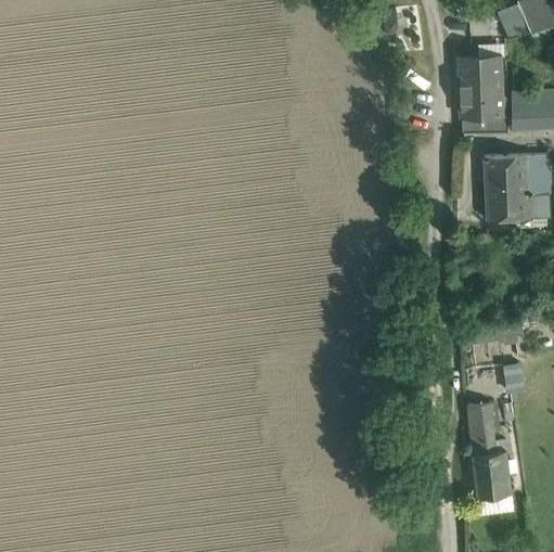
[(553,0),(522,0),(517,2),(530,33),(553,25),(553,0)]
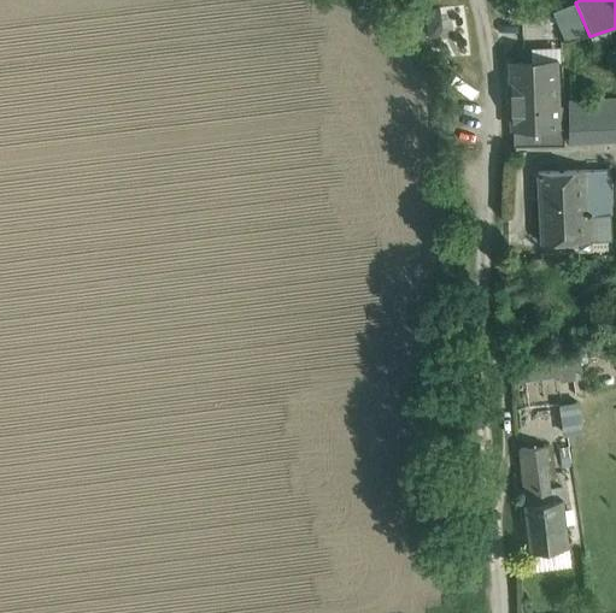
[(555,64),(510,65),(512,129),(555,129),(555,128),(563,128),(563,107),(556,107),(555,64)]
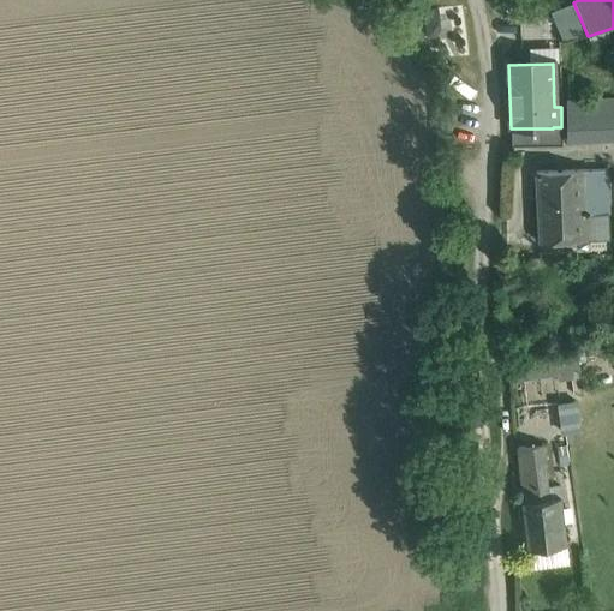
[(613,101),(568,103),(570,139),(613,137),(613,101)]
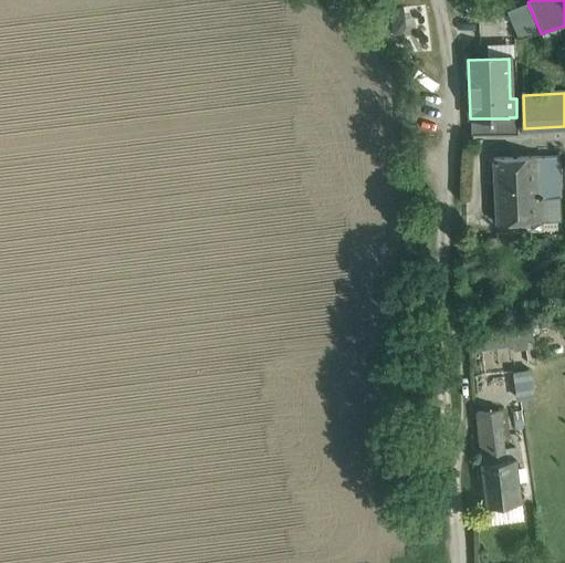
[(509,118),(470,118),(470,136),(516,135),(518,117),(516,117),(509,117),(509,118)]
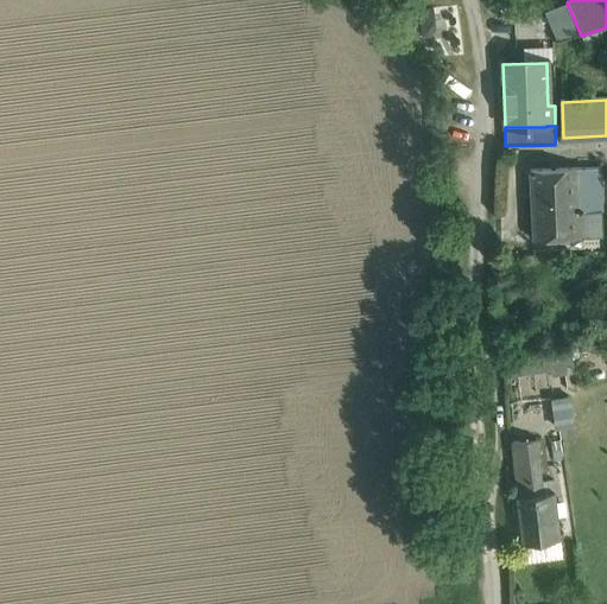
[(600,167),(529,170),(532,240),(602,237),(600,167)]
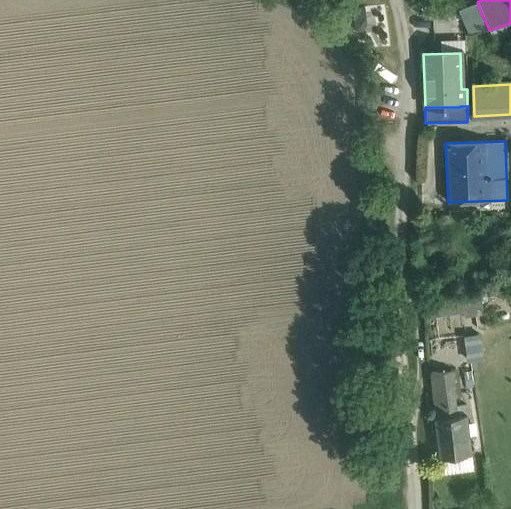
[(472,296),(461,297),(464,317),(474,315),(472,296)]
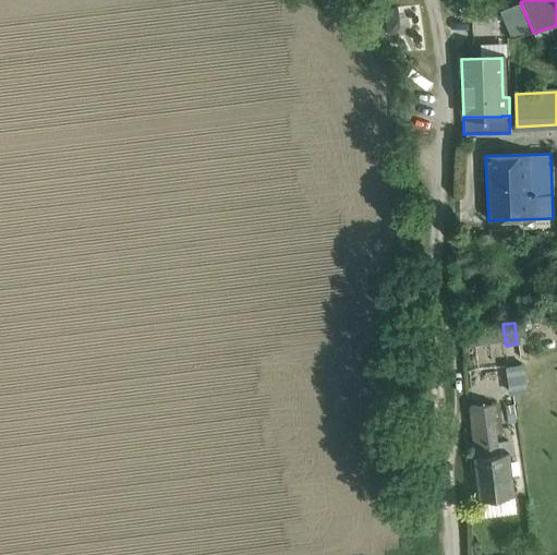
[(499,324),(467,329),(469,345),(501,340),(499,324)]
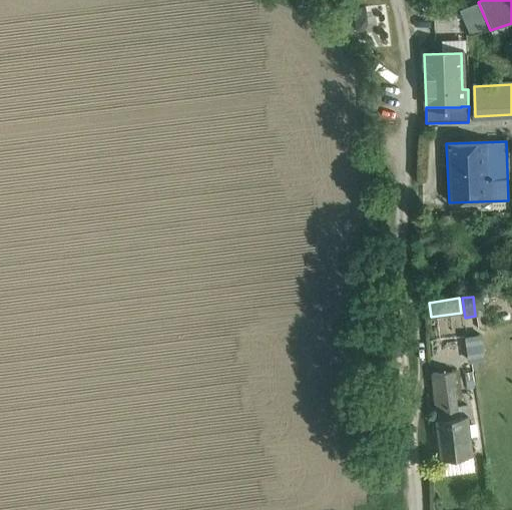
[(452,373),(431,375),(436,421),(457,418),(456,408),(452,373)]
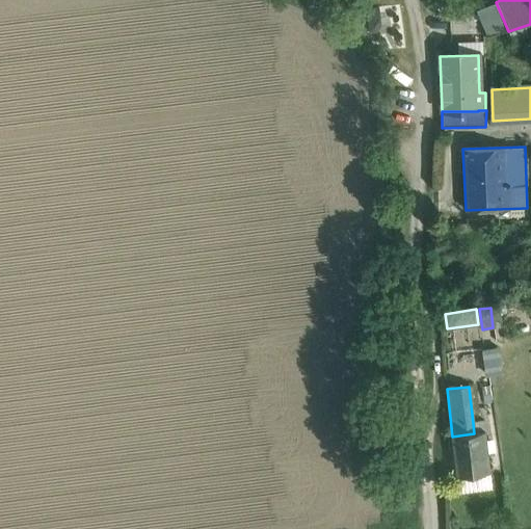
[(452,437),(456,478),(489,474),(487,453),(493,453),(492,445),(486,445),(484,432),(483,423),(473,423),(474,433),(452,437)]
